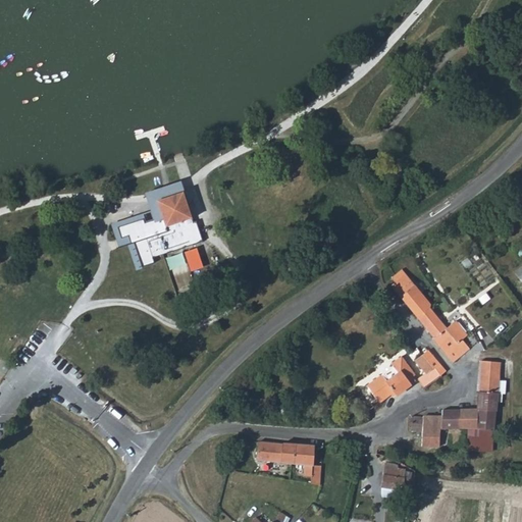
[(145,195),(152,216),(160,213),(157,202),(188,193),(184,180),(145,195)]
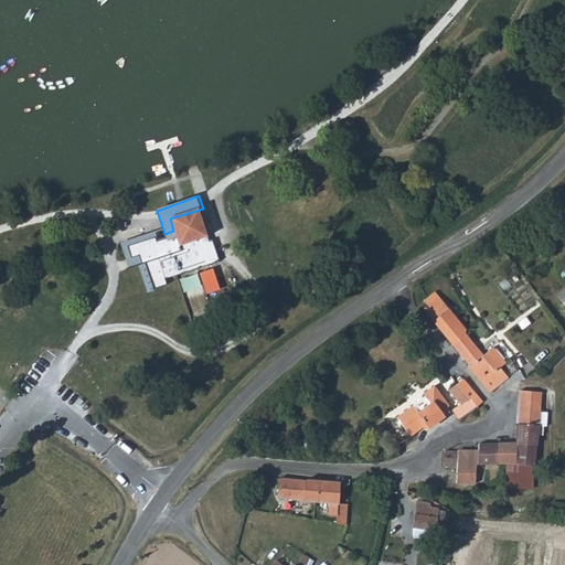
[(203,209),(170,219),(173,231),(164,234),(125,245),(131,273),(149,268),(158,295),(172,290),(169,281),(225,265),(213,235),(203,209)]
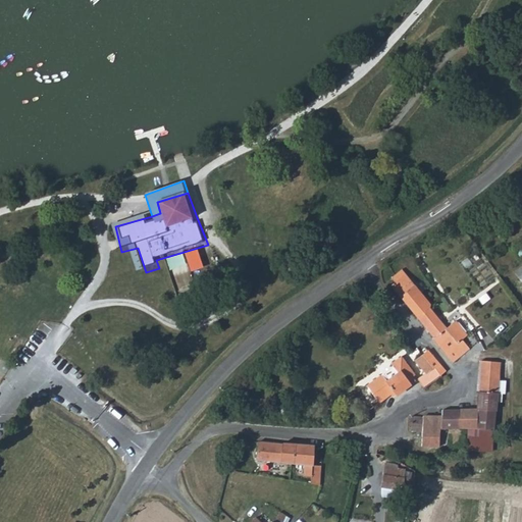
[(408,264),(397,273),(400,278),(390,285),(417,317),(429,307),(430,304),(407,275),(413,270),(408,264)]
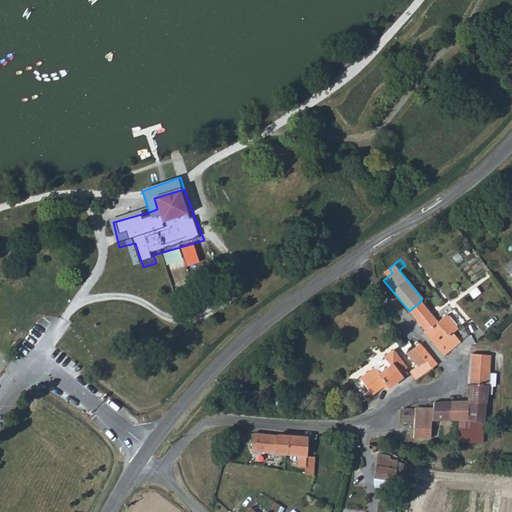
[(443,355),(460,341),(453,333),(465,322),(453,309),(452,310),(442,318),(438,321),(421,301),(409,311),(424,331),(423,332),(443,355)]
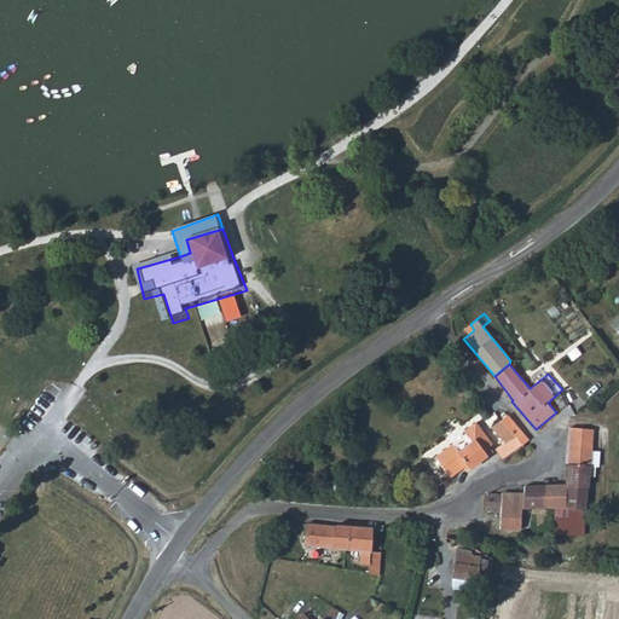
[(534,385),(547,375),(539,368),(528,377),(534,385)]
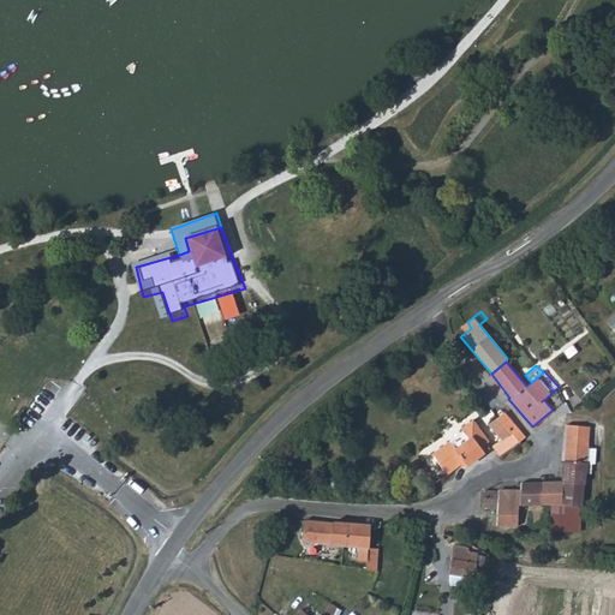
[(503,412),(488,424),(502,440),(512,433),(519,441),(525,437),(503,412)]
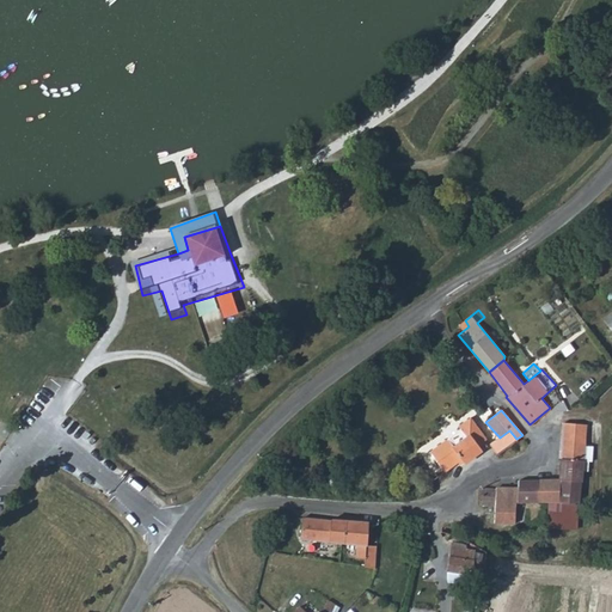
[(470,416),(458,424),(460,429),(473,420),(470,416)]
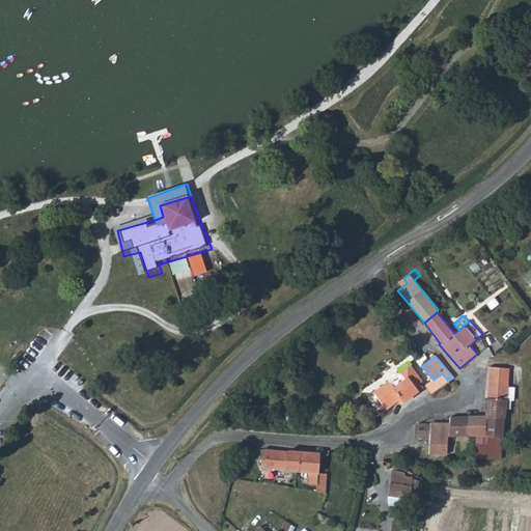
[(411,364),(399,372),(403,379),(392,387),(388,381),(387,382),(400,398),(402,401),(420,389),(422,386),(420,383),(422,381),(411,364)]
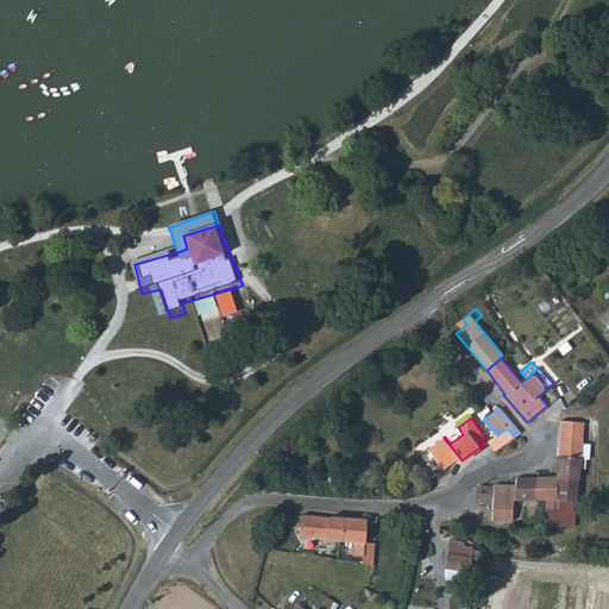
[(515,479),(514,488),(514,500),(535,500),(546,500),(566,500),(575,501),(578,458),(582,458),(583,443),(584,422),(559,421),(556,478),(515,479)]
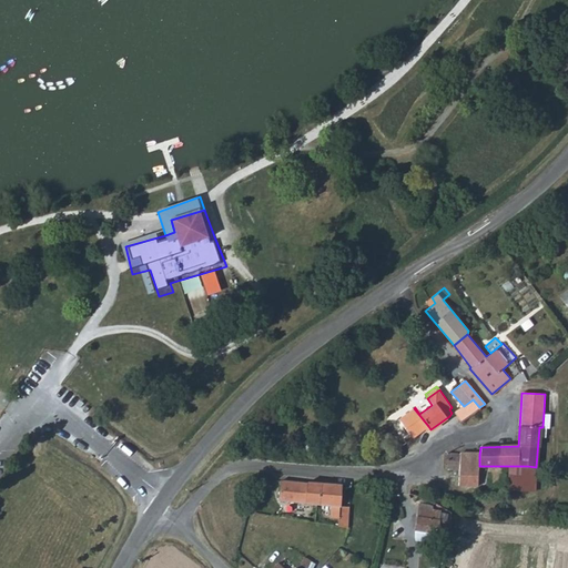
[(427,398),(415,407),(419,414),(432,405),(427,398)]
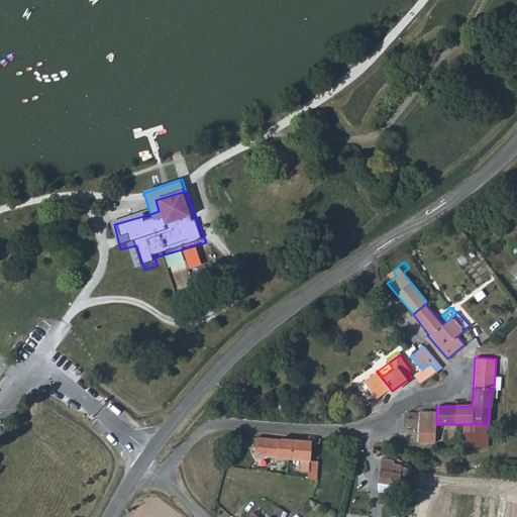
[(436,371),(430,364),(422,370),(413,376),(420,385),(437,373),(436,371)]
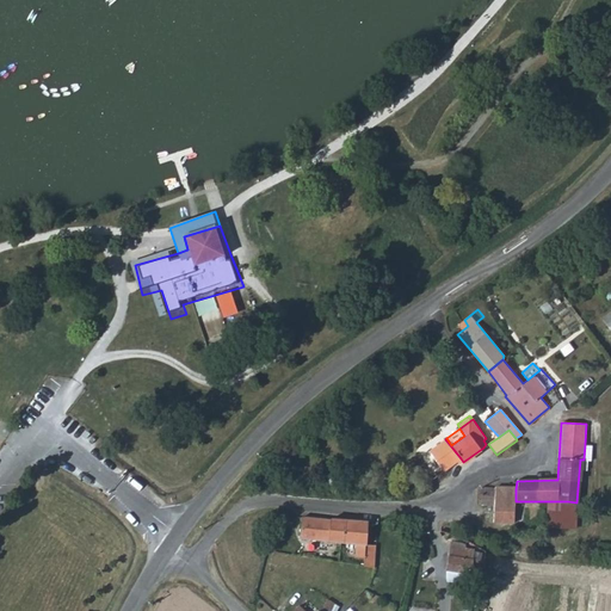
[(429,451),(443,471),(461,458),(445,439),(429,451)]
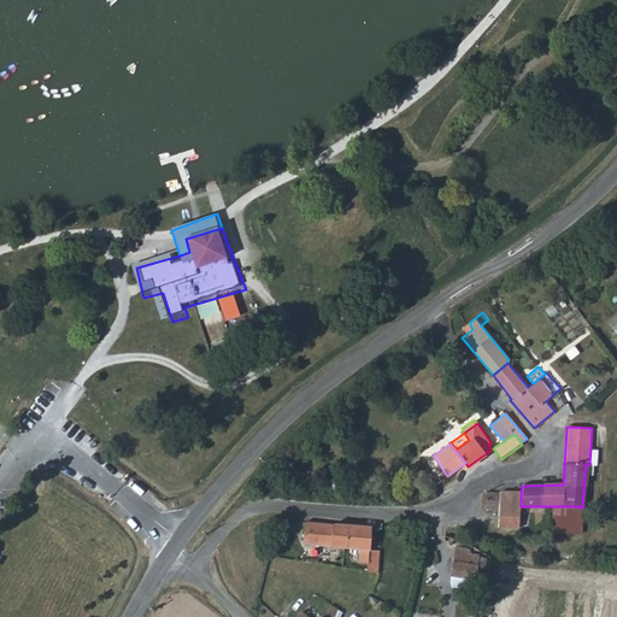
[(499,509),(498,527),(518,528),(521,506),(521,494),(500,493),(500,500),(485,499),(485,509),(499,509)]
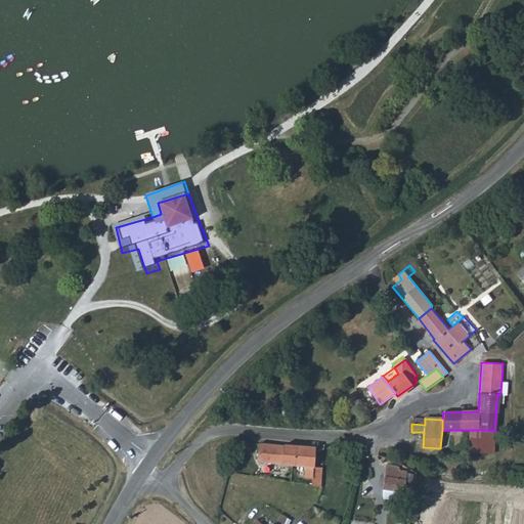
[(468,450),(493,452),(494,431),(487,430),(470,430),(468,450)]
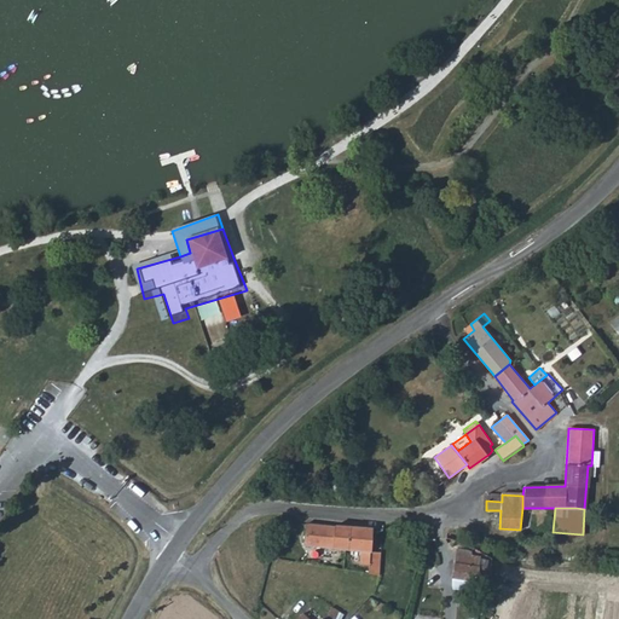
[(304,544),(314,545),(316,524),(305,524),(304,544)]
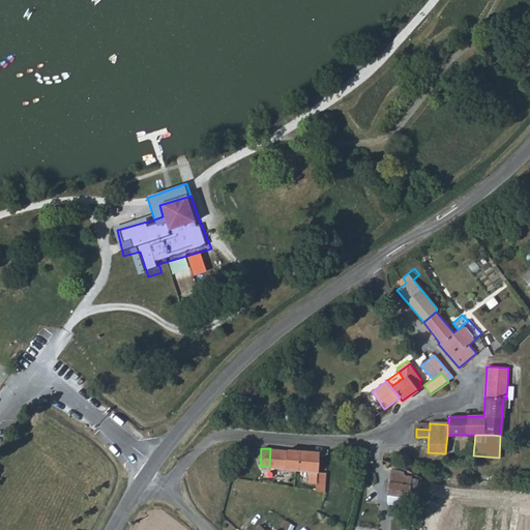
[(300,450),(270,448),(269,467),(295,469),(298,469),(300,450)]
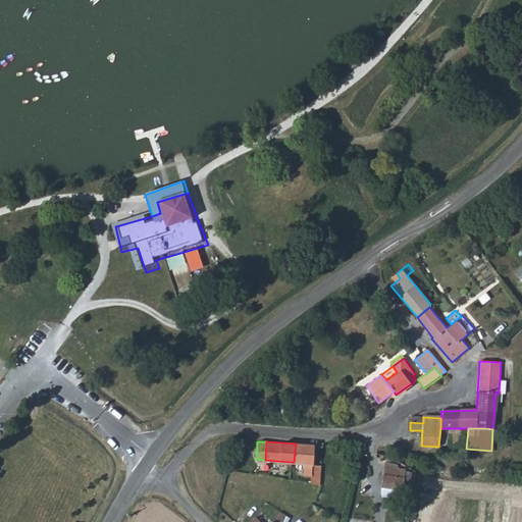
[(314,445),(296,444),(294,462),(305,463),(304,473),(310,474),(310,483),(318,485),(320,463),(313,463),(314,445)]
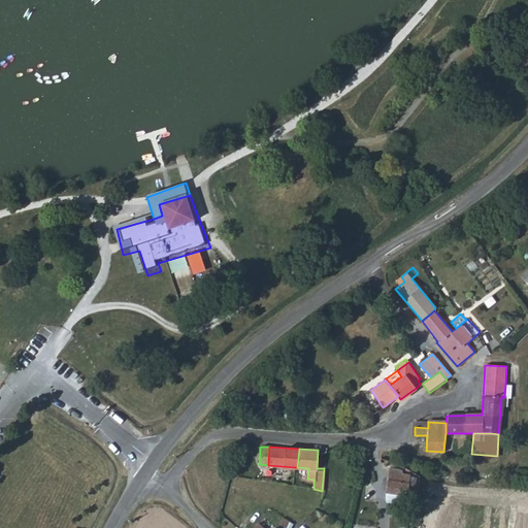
[(383,470),(382,480),(402,484),(404,474),(383,470)]
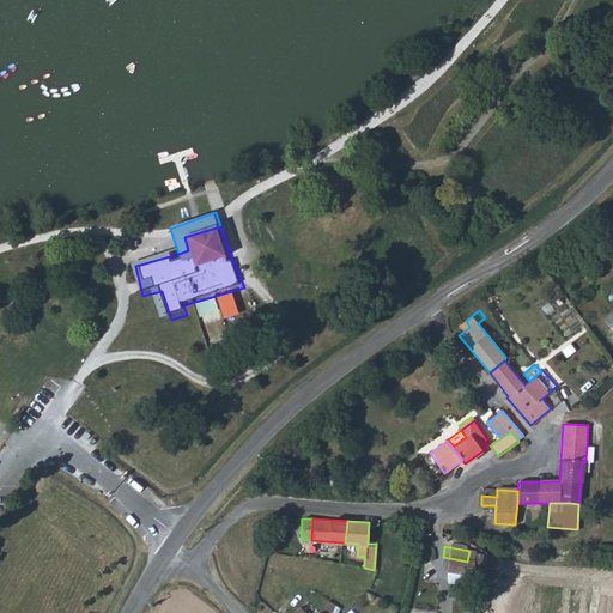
[(473,563),(467,562),(443,557),(441,571),(472,577),(473,563)]
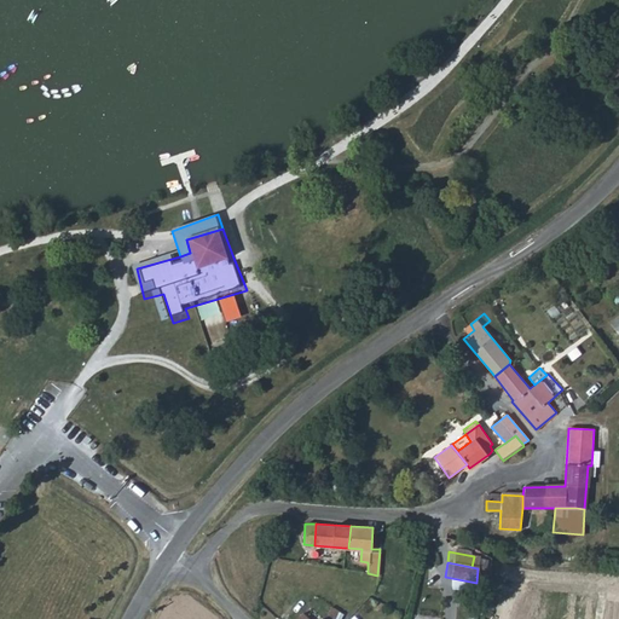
[(331,606),(324,618),(334,618),(335,618),(336,618),(342,618),(346,613),(331,606)]
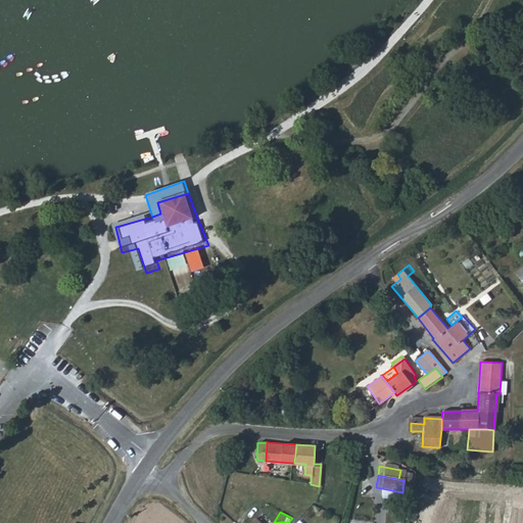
All buildings are outlined.
